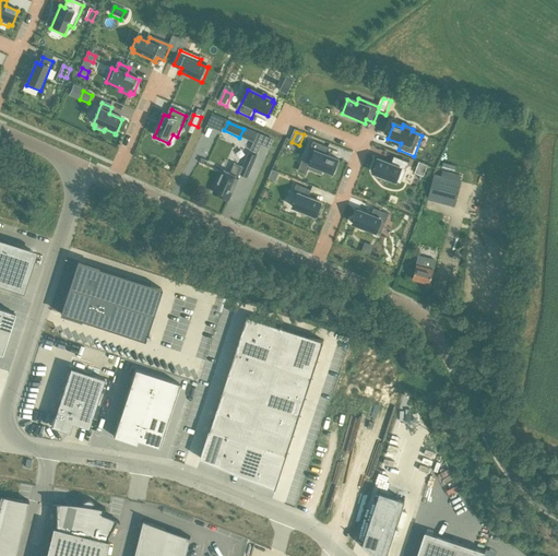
[(259,135),(256,144),(271,151),(274,142),(259,135)]
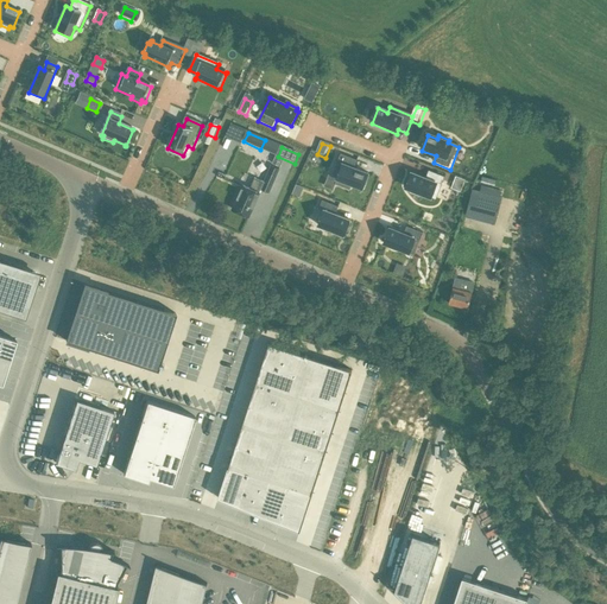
[(342,156),(333,179),(337,180),(336,186),(351,192),(353,186),(364,191),(370,176),(355,170),(358,163),(342,156)]
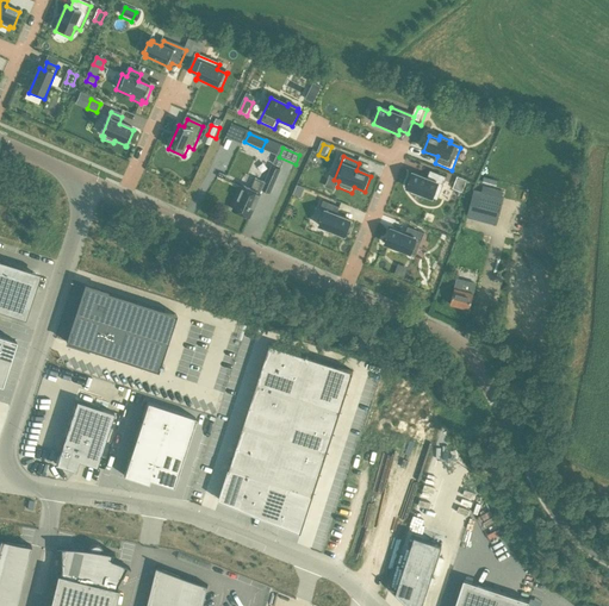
[(244,188),(235,212),(248,218),(252,211),(254,212),(262,192),(271,195),(272,195),(281,173),(280,173),(273,169),(266,185),(256,181),(252,192),(244,188)]
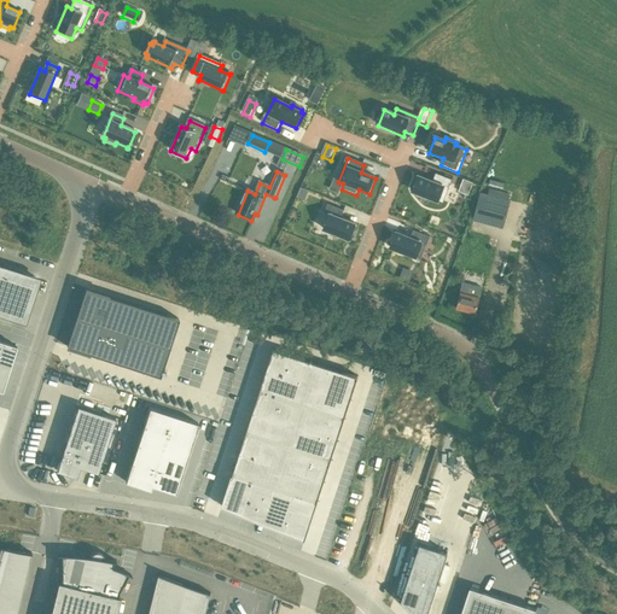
[(419,177),(413,193),(419,196),(418,198),(428,202),(429,199),(444,205),(453,182),(437,175),(434,183),(419,177)]
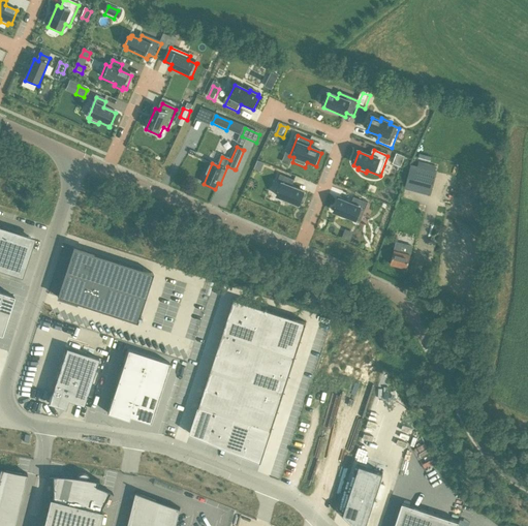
[(398,156),(394,166),(401,169),(405,159),(398,156)]
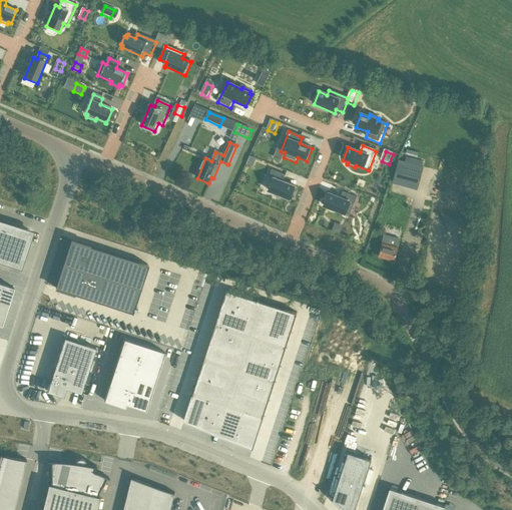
[(250,158),(247,166),(253,168),(257,160),(250,158)]
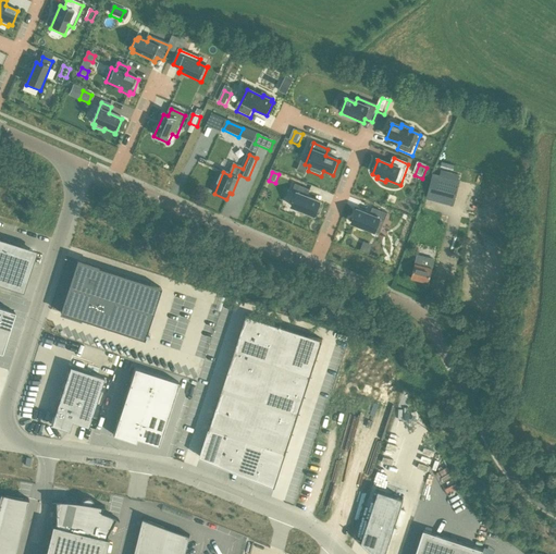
[(433,177),(428,199),(455,206),(460,184),(458,183),(459,179),(451,176),(442,174),(441,179),(433,177)]
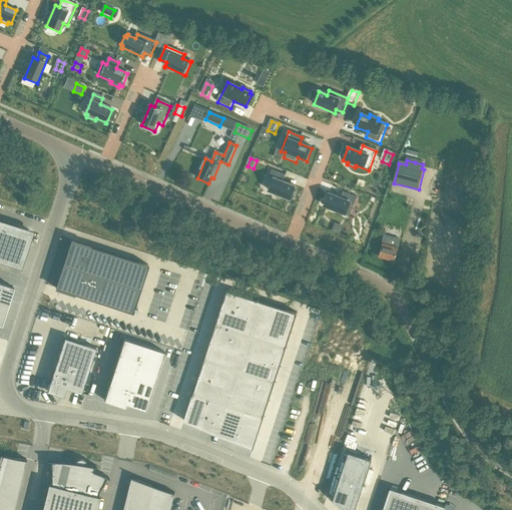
[(275,180),(270,192),(291,200),(296,187),(284,182),(287,176),(273,171),(270,178),(275,180)]
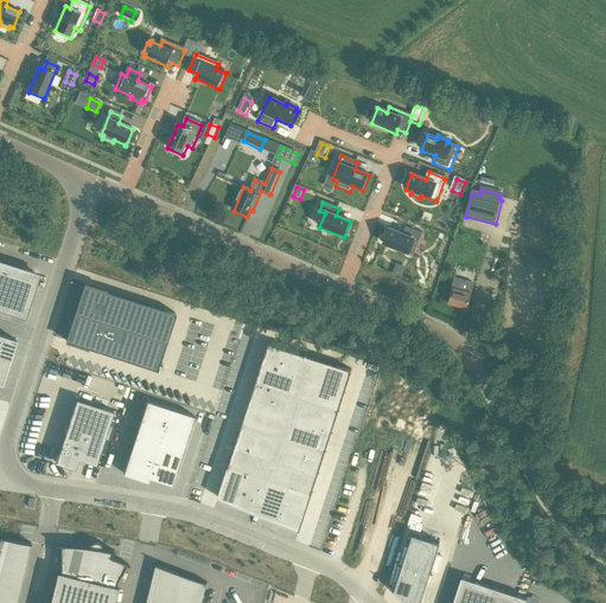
[(390,230),(384,245),(415,257),(423,235),(407,228),(404,235),(390,230)]
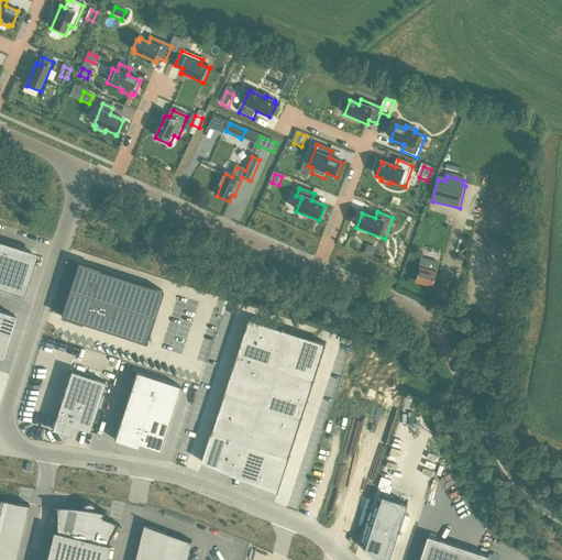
[(0,243),(0,291),(24,298),(26,289),(23,288),(33,255),(17,250),(18,249),(0,243)]
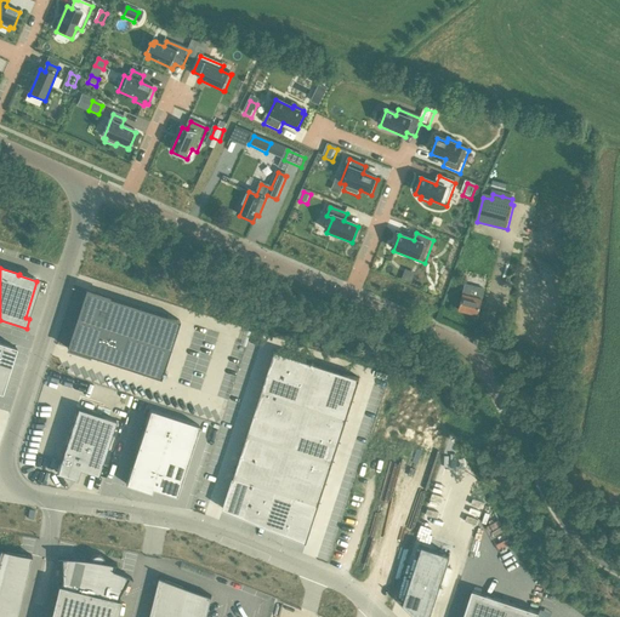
[(466,287),(460,313),(478,318),(485,292),(466,287)]
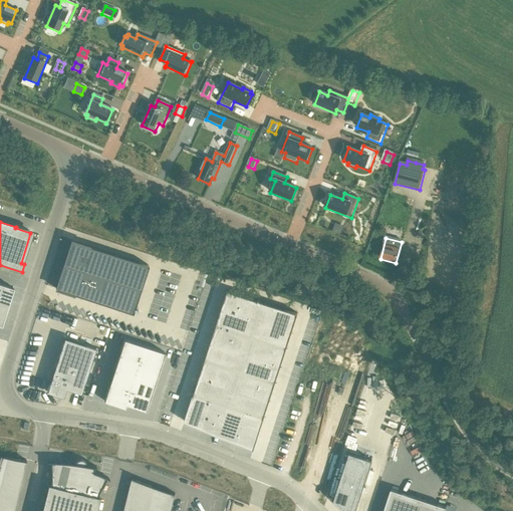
[(72,242),(56,291),(74,296),(134,315),(150,267),(90,248),(72,242)]
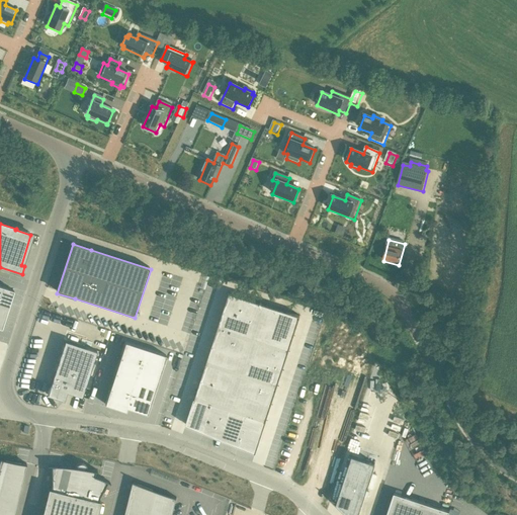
[(0,287),(0,330),(1,330),(13,292),(0,287)]
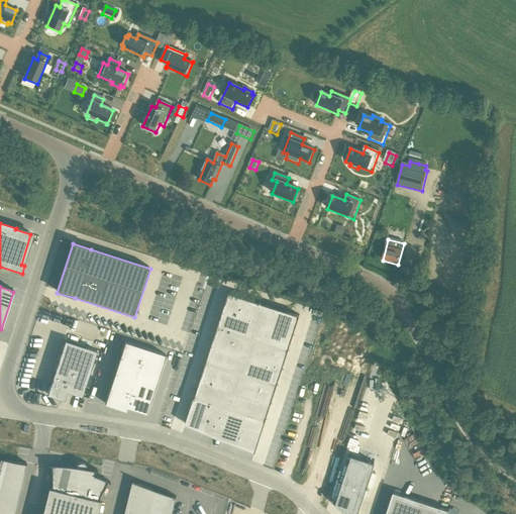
[(194,399),(186,425),(256,448),(264,426),(299,316),(228,293),(195,396),(194,399)]
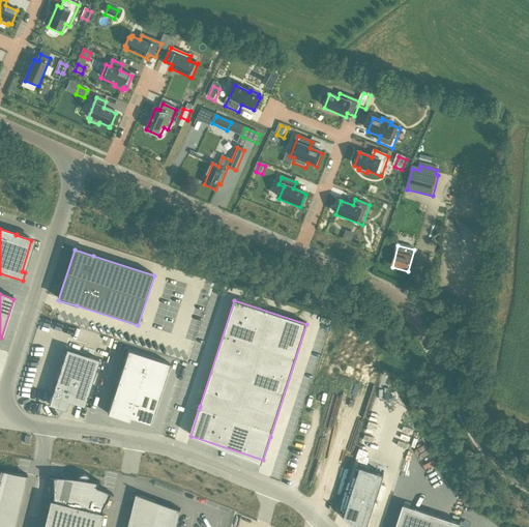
[(66,350),(49,406),(65,411),(68,403),(84,408),(98,361),(66,350)]
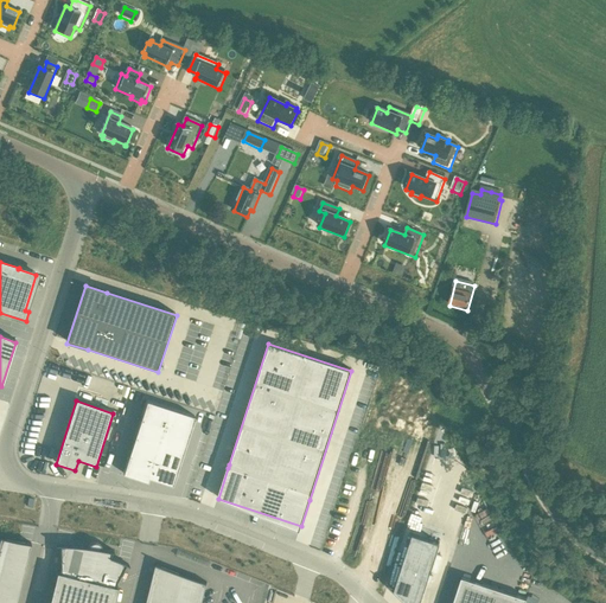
[(147,403),(123,476),(148,483),(150,480),(172,487),(195,418),(147,403)]
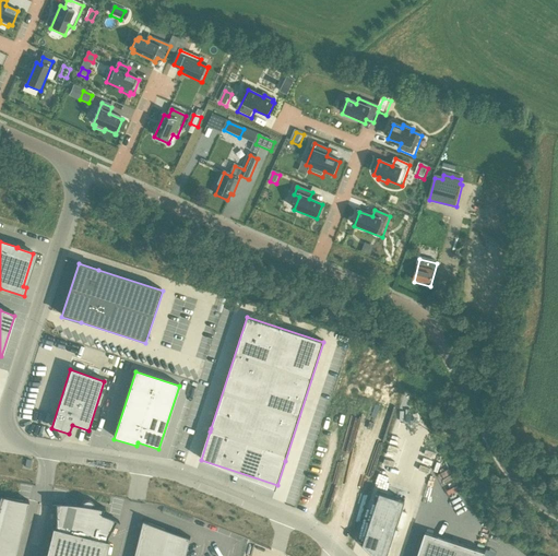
[(381,494),(365,546),(374,555),(389,555),(406,503),(381,494)]
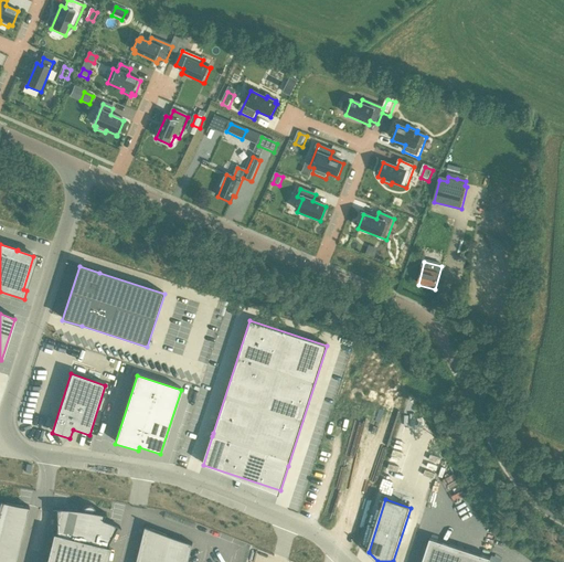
[(50,549),(46,561),(107,561),(110,549),(108,548),(104,547),(105,541),(109,542),(117,528),(120,529),(120,528),(103,520),(104,516),(106,516),(106,515),(104,515),(103,513),(100,513),(99,513),(97,513),(96,512),(95,510),(93,508),(91,507),(88,507),(85,507),(83,509),(82,511),(76,510),(72,510),(67,510),(62,509),(57,509),(52,509),(52,510),(56,510),(56,530),(61,530),(60,536),(55,534),(53,534),(50,549)]
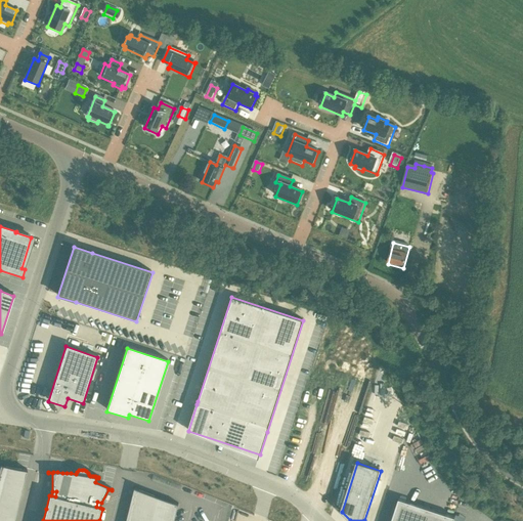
[(135,489),(127,520),(175,520),(179,505),(172,502),(165,500),(157,496),(149,494),(142,491),(135,488),(135,489)]
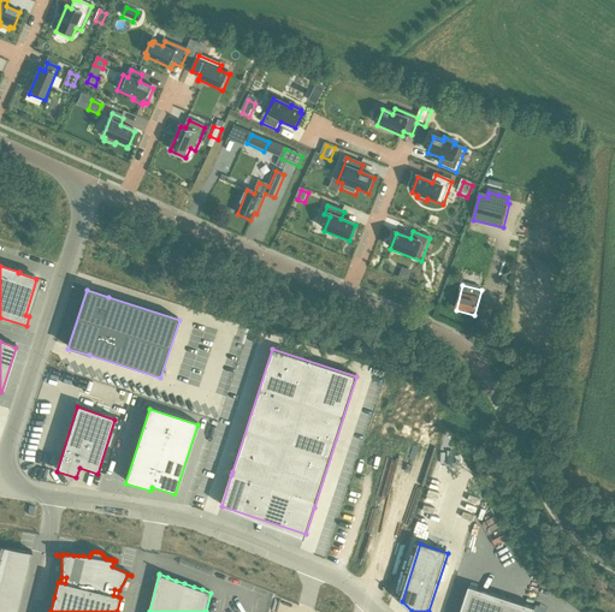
[(469,586),(460,611),(533,611),(536,607),(469,586)]
